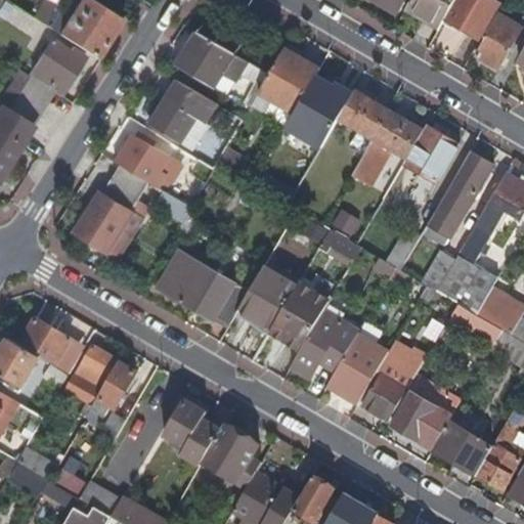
[(44,0),(33,16),(46,26),(54,9),(56,5),(47,0),(44,0)]
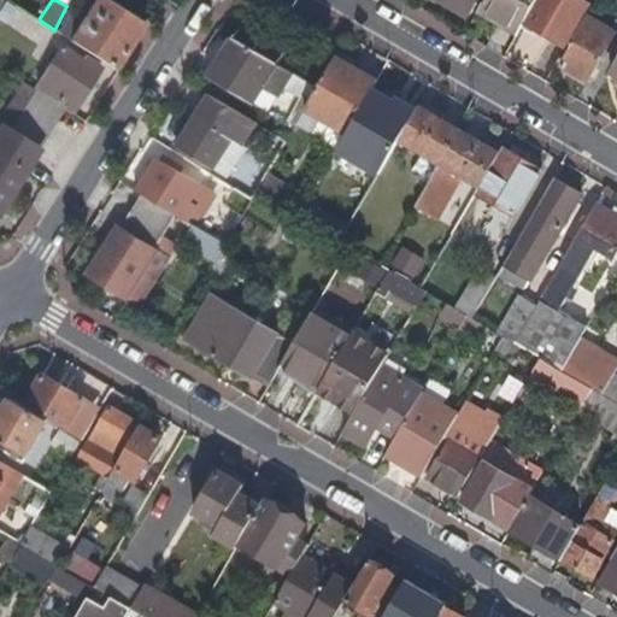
[(93,0),(82,19),(64,11),(54,30),(112,66),(141,21),(107,0),(93,0)]
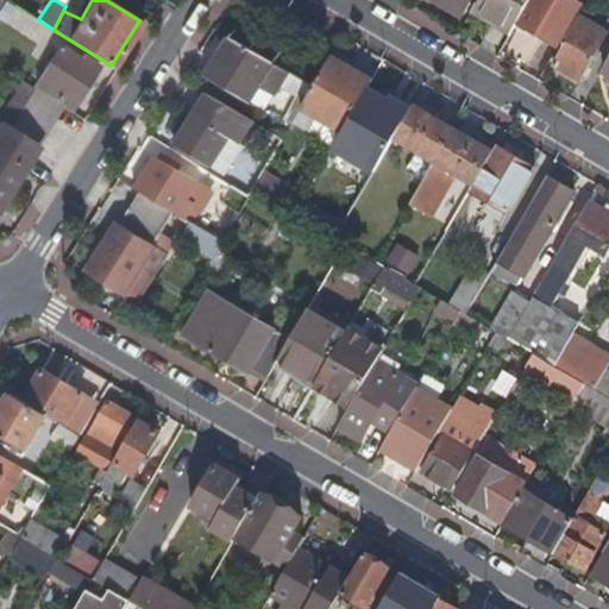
[(435,0),(462,14),(470,0),(435,0)]
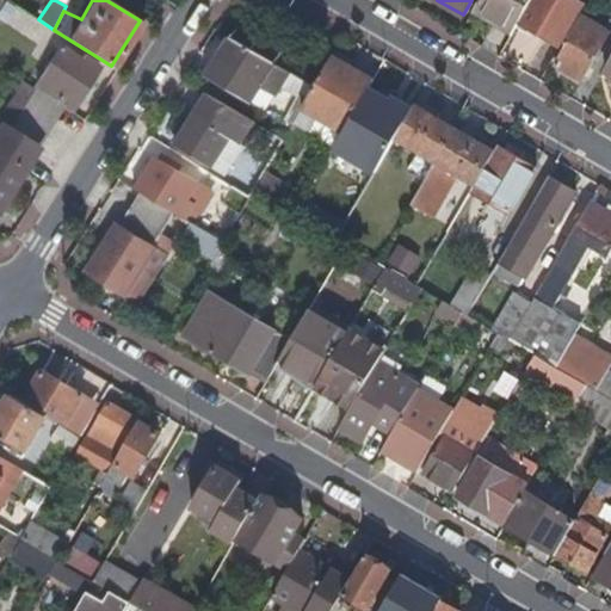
[(479,0),(475,7),(514,30),(531,0),(479,0)]
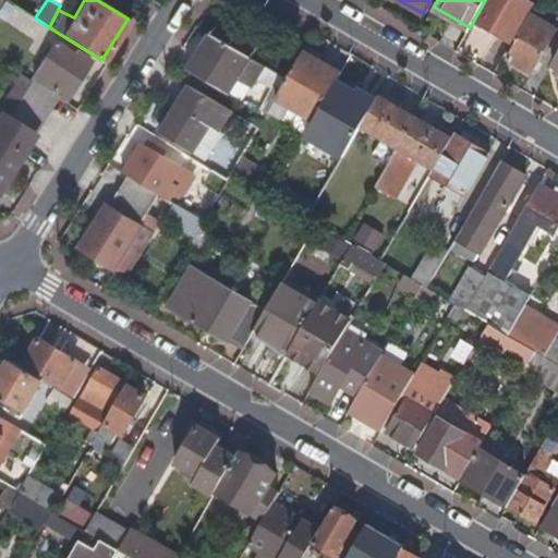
[(487,0),(477,19),(511,39),(534,2),(529,0),(487,0)]
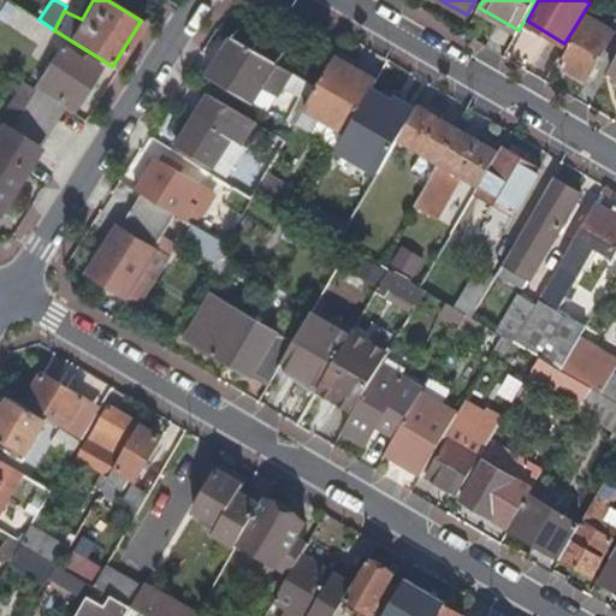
[(615,31),(585,15),(568,43),(572,46),(560,65),(587,81),(615,31)]
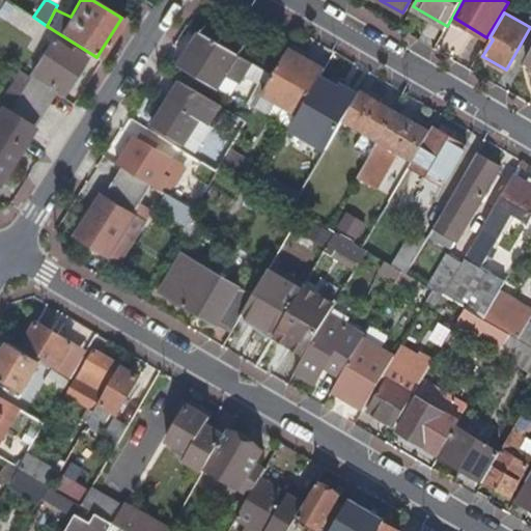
[(446,26),(440,52),(460,57),(466,30),(446,26)]
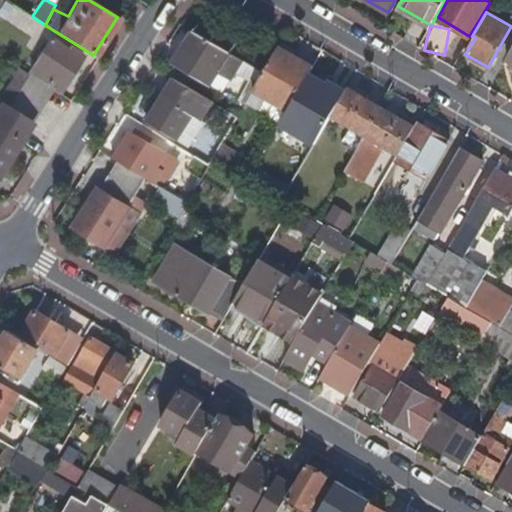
[(233,72),(241,60),(192,31),(172,63),(209,86),(218,72),(230,78),(233,72)]
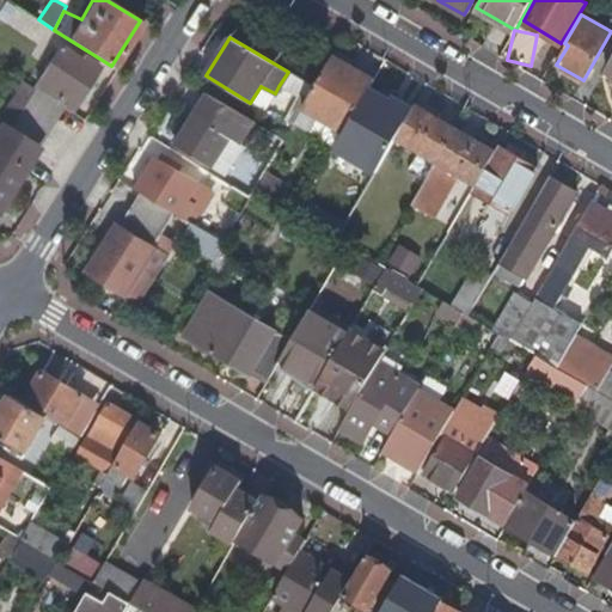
[(98,65),(61,42),(34,85),(72,108),(80,93),(85,85),(98,65)]
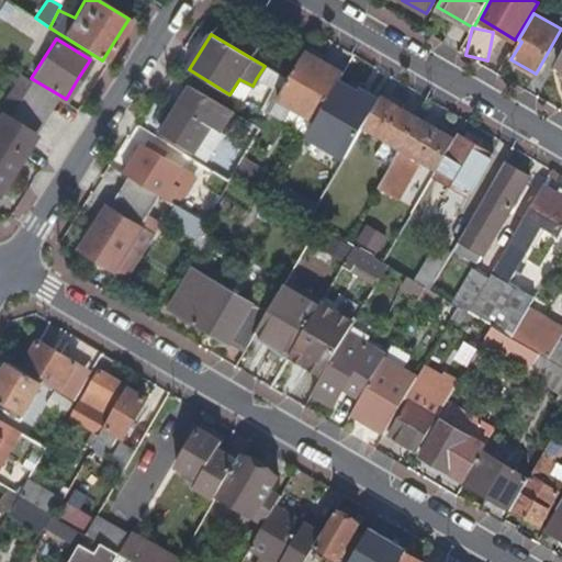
[(277,99),(315,122),(344,74),(305,52),(289,79),(280,93),(277,99)]
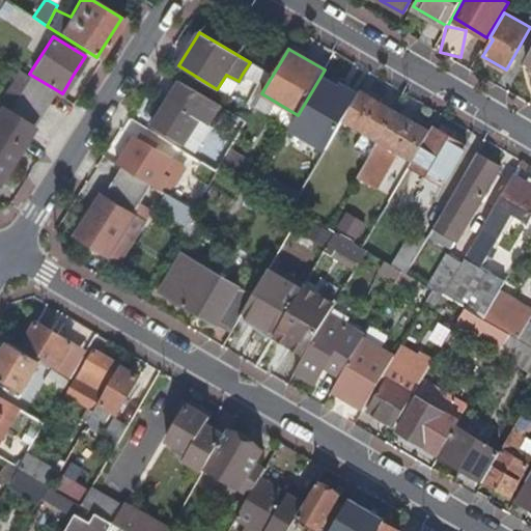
[(242,75),(264,88),(273,75),(250,62),(242,75)]
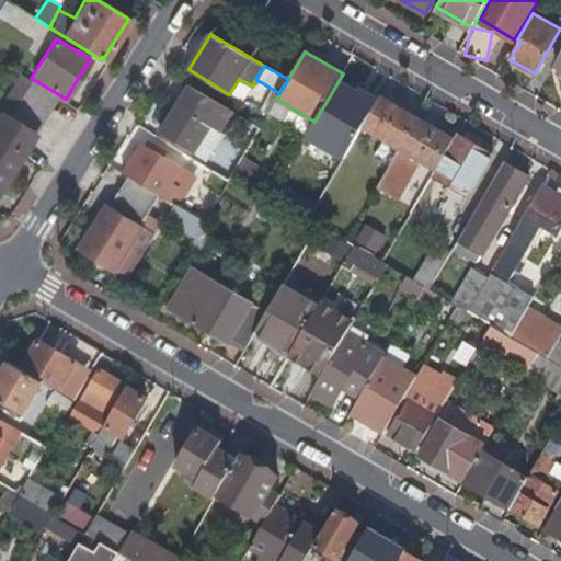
[(306,147),(339,167),(350,148),(332,137),(363,84),(347,76),(306,147)]
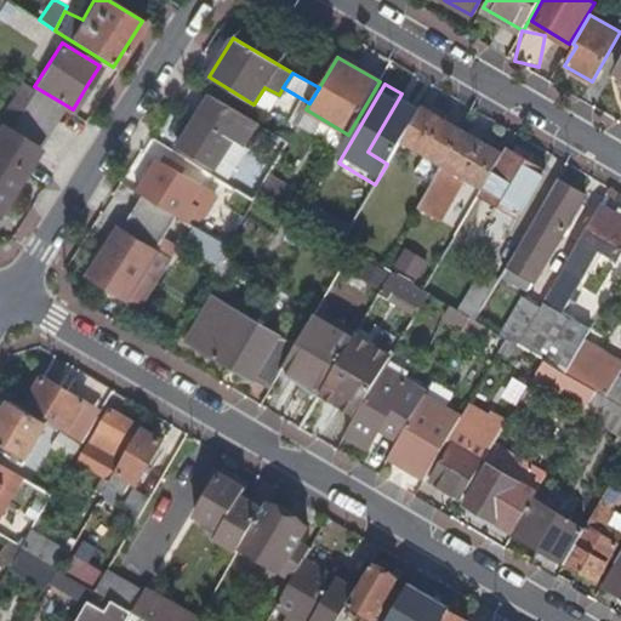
[(0,157),(24,172),(64,108),(28,85),(0,130),(0,157)]
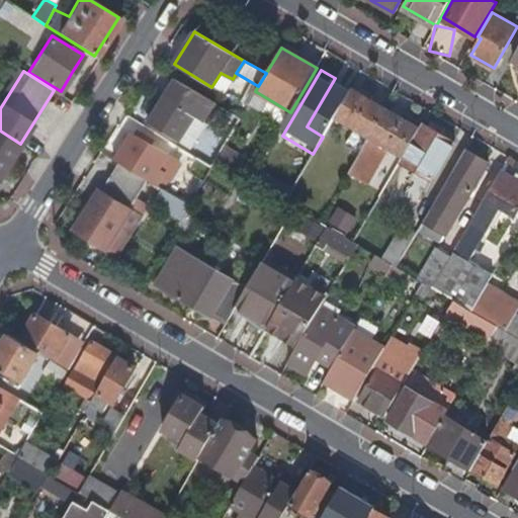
[(77,75),(72,72),(68,79),(73,81),(77,75)]
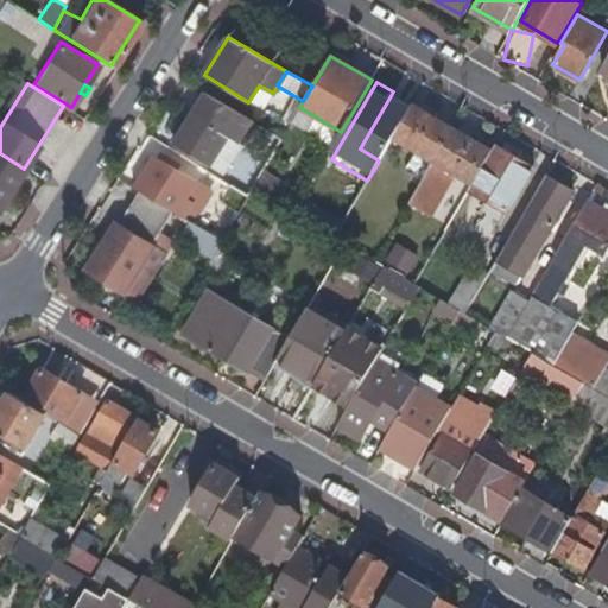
[(176,140),(210,162),(226,135),(238,143),(251,120),(207,93),(176,140)]
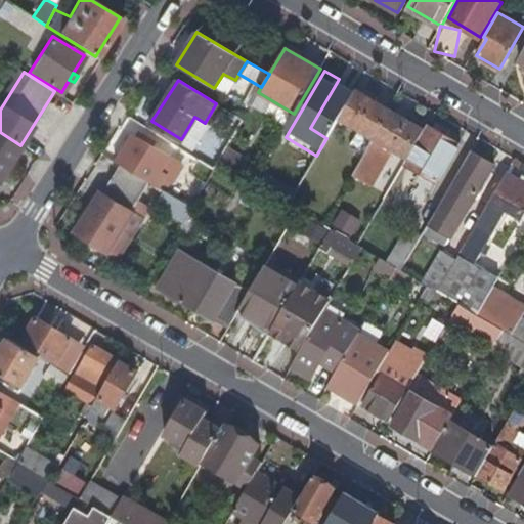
[(339,118),(373,138),(390,110),(355,89),(339,118)]
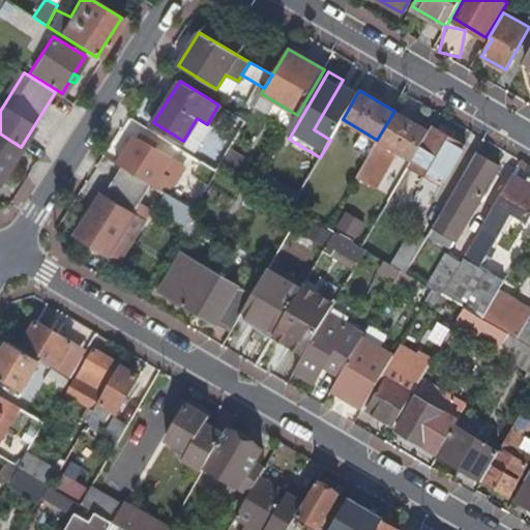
[(395,151),(411,160),(429,130),(394,111),(377,140),(373,147),(356,176),(375,187),(395,151)]
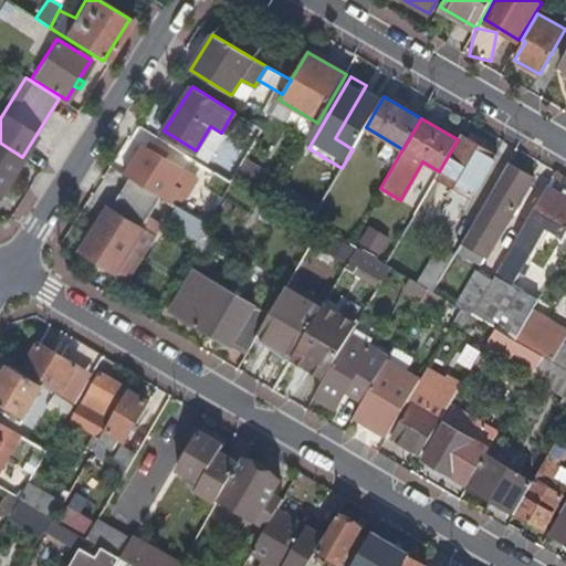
[(221,133),(210,126),(196,150),(208,158),(222,133),(221,133)]
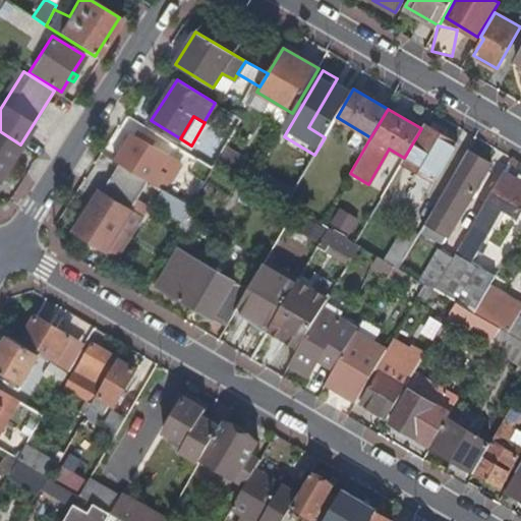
[(370,137),(337,117),(332,125),(366,145),(370,137)]
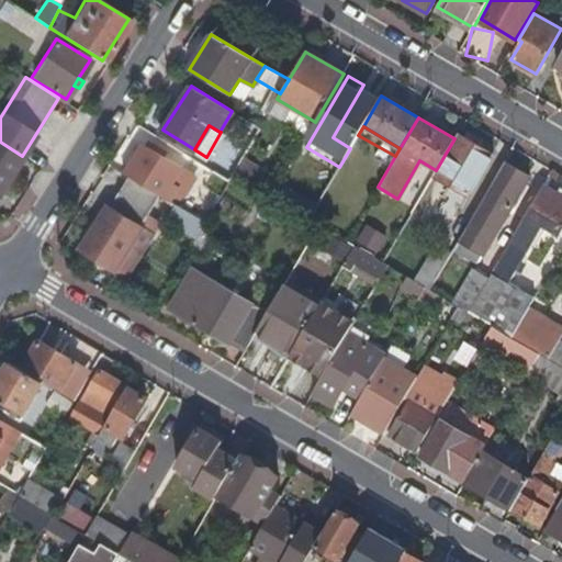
[(492,154),(458,134),(454,138),(436,170),(434,173),(469,193),(492,154)]
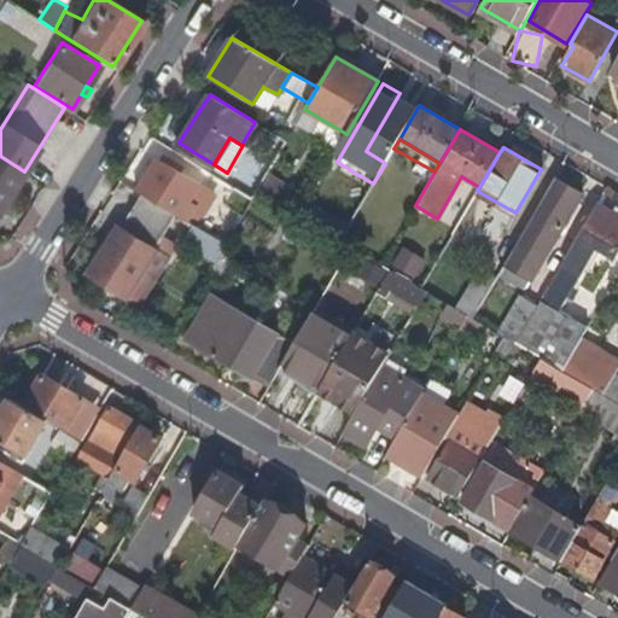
[(0,209),(24,172),(0,156),(0,209)]
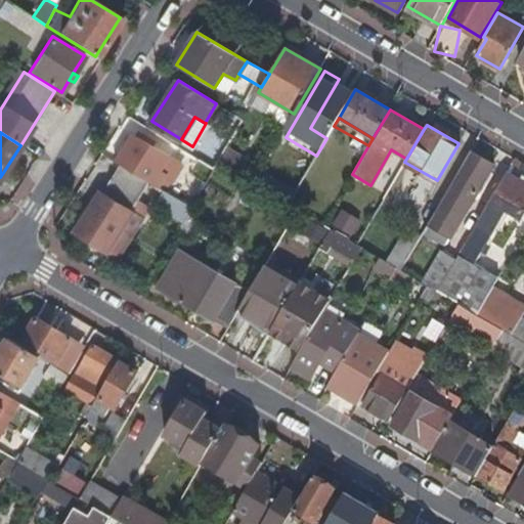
[(161,170),(169,156),(131,132),(115,162),(120,165),(147,181),(157,187),(166,173),(161,170)]
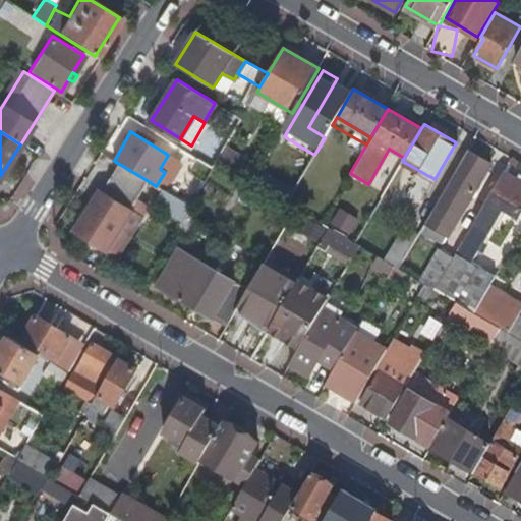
[(236,157),(223,150),(216,162),(229,170),(236,157)]
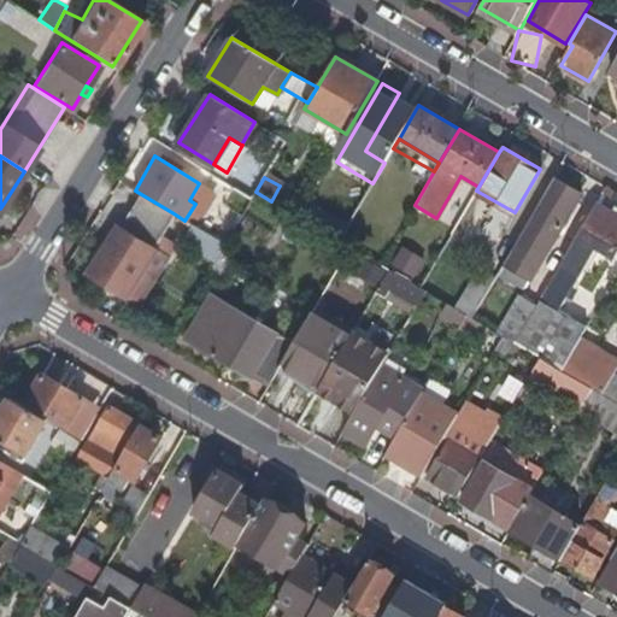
[(581,192),(554,177),(499,271),(526,287),(581,192)]
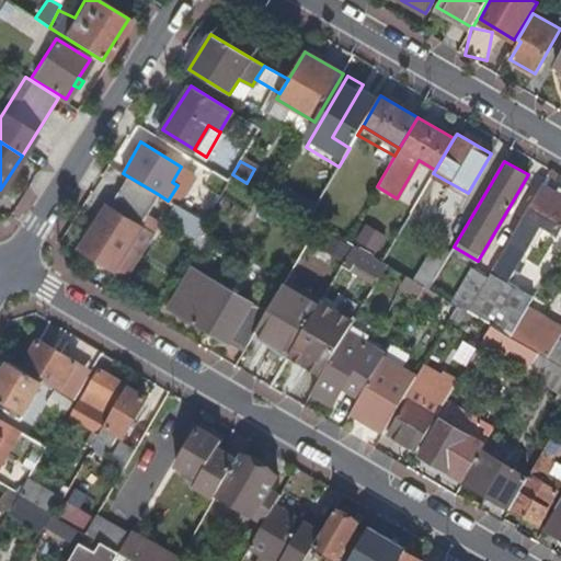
[(178,185),(186,170),(181,167),(172,182),(178,185)]
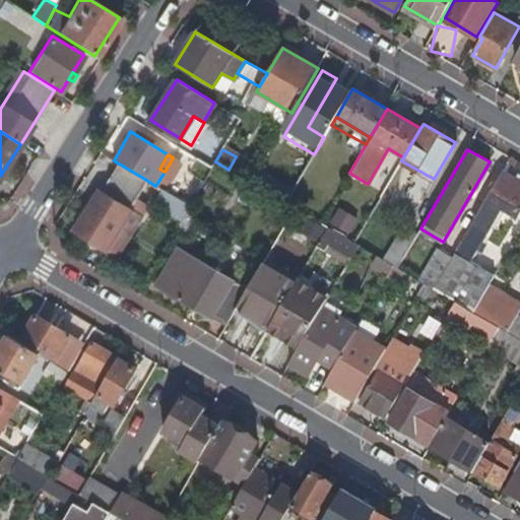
[(129,208),(146,180),(119,164),(102,192),(99,190),(74,231),(106,250),(114,238),(123,243),(139,214),(131,209),(129,208)]
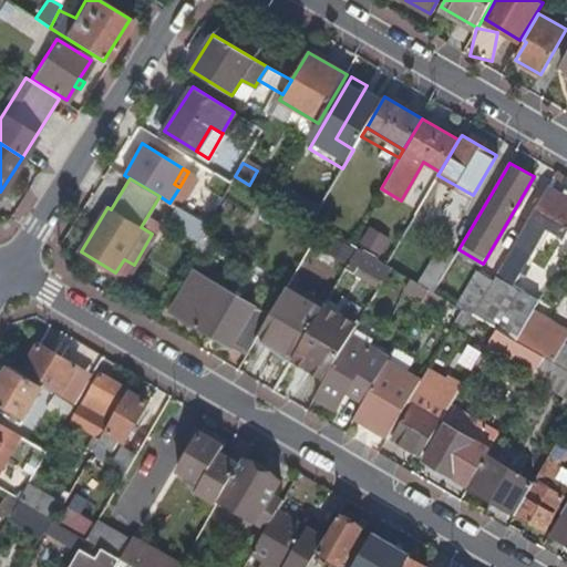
[(321,205),(284,182),(272,198),(312,222),(321,205)]
